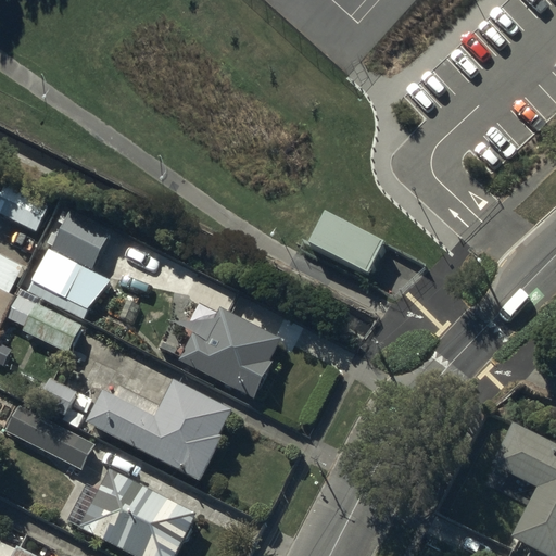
[(50,207),(7,187),(0,200),(0,216),(38,234),(50,207)]
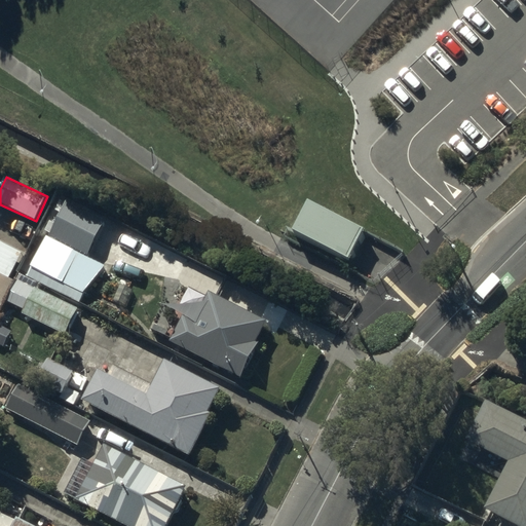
[(291,230),(349,260),(365,229),(306,199),(291,230)]
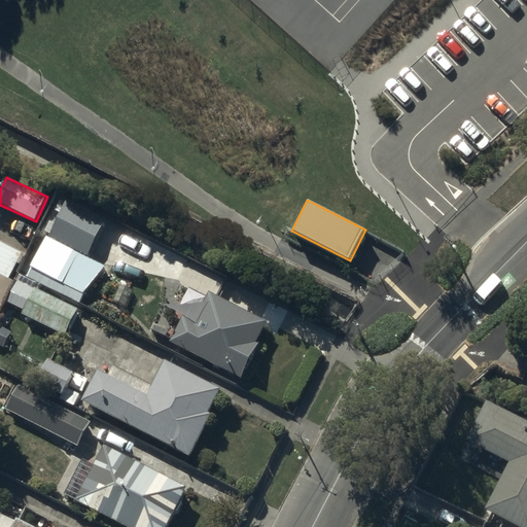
[(103,219),(65,201),(49,234),(86,252),(103,219)]
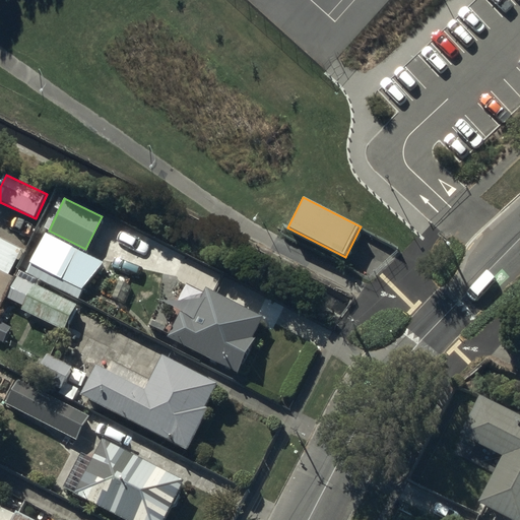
[(102,261),(45,234),(25,269),(78,296),(81,288),(102,261)]
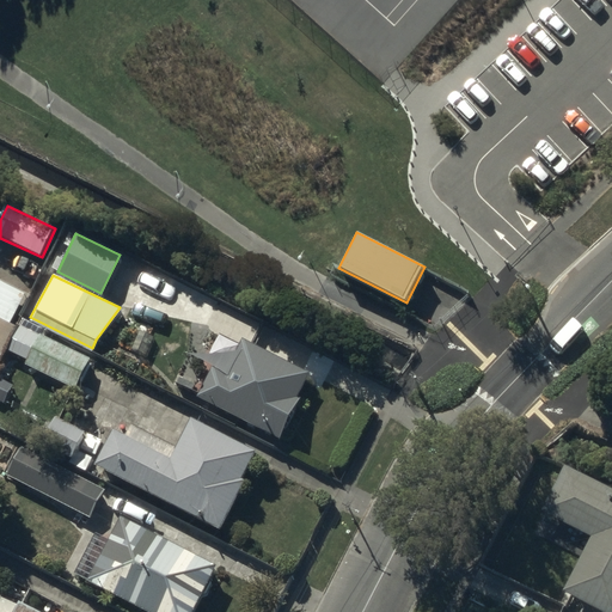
[(0,349),(28,297),(0,282),(0,349)]
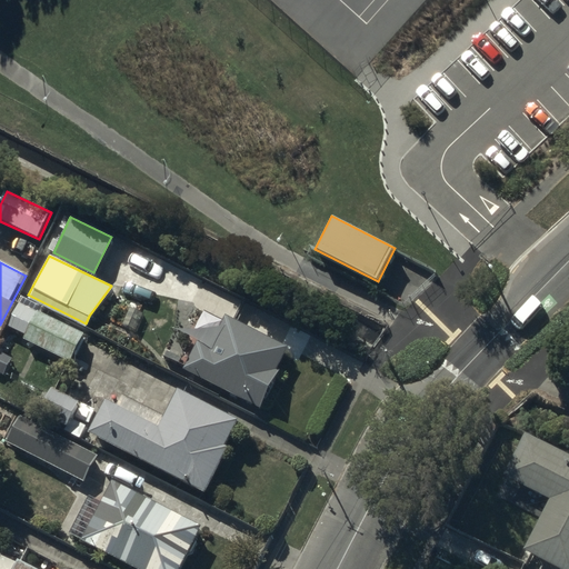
[(142,312),(130,307),(123,322),(135,328),(142,312)]
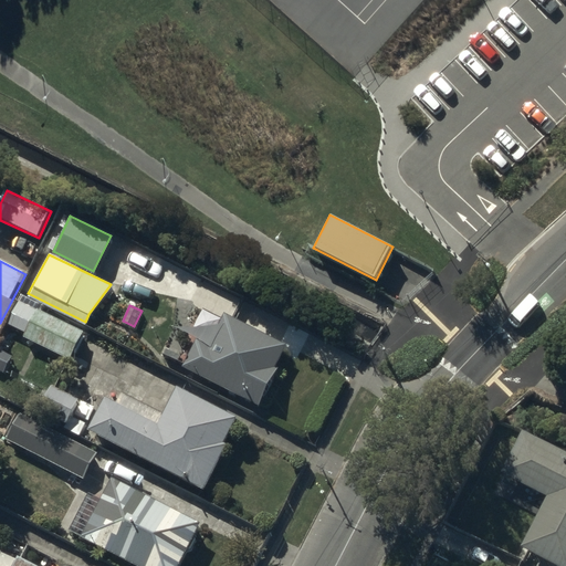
[(84,332),(37,308),(23,336),(70,359),(84,332)]
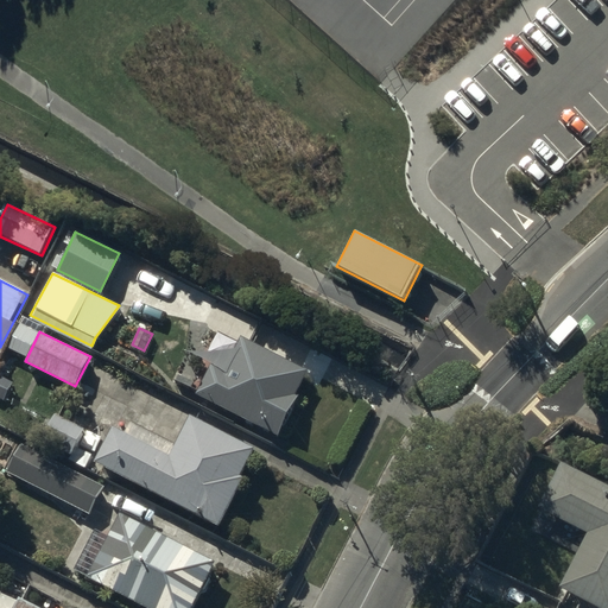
[(309,369),(245,337),(228,369),(211,361),(196,391),(279,432),(298,396),(296,394),(309,369)]
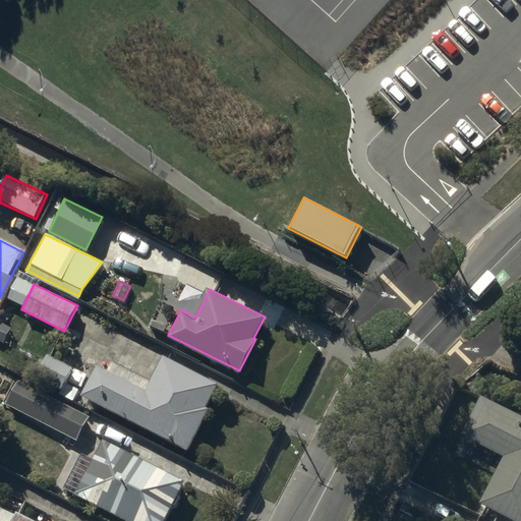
[(70,367),(47,355),(37,378),(60,389),(70,367)]
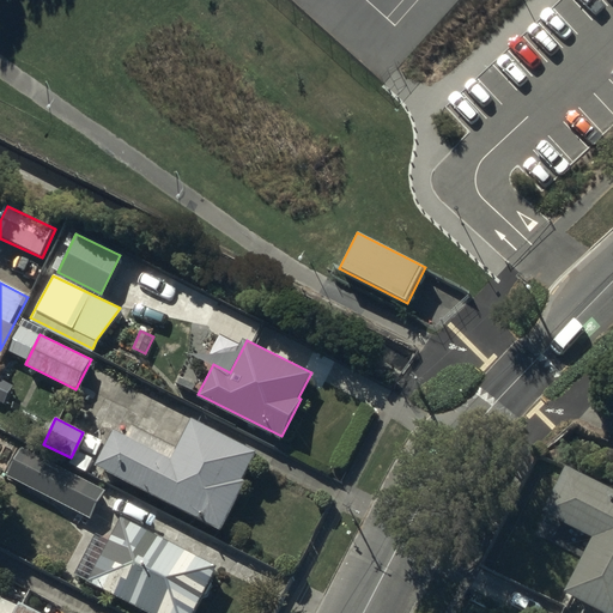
[(170,459),(113,429),(93,465),(219,529),(246,481),(241,479),(255,451),(190,418),(170,459)]
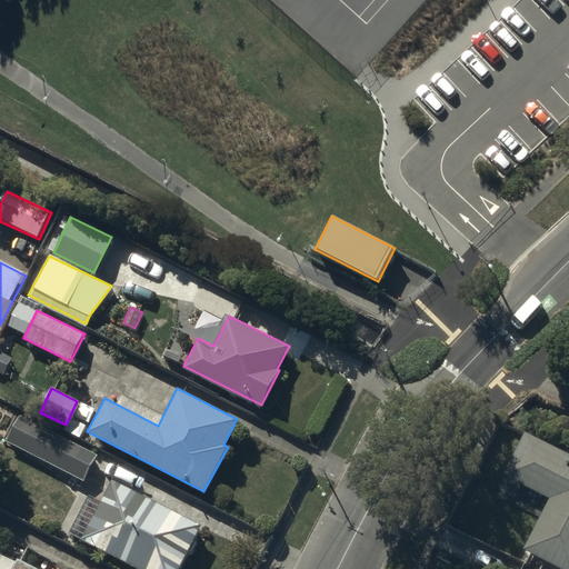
[(96,455),(18,415),(5,440),(81,481),(96,455)]
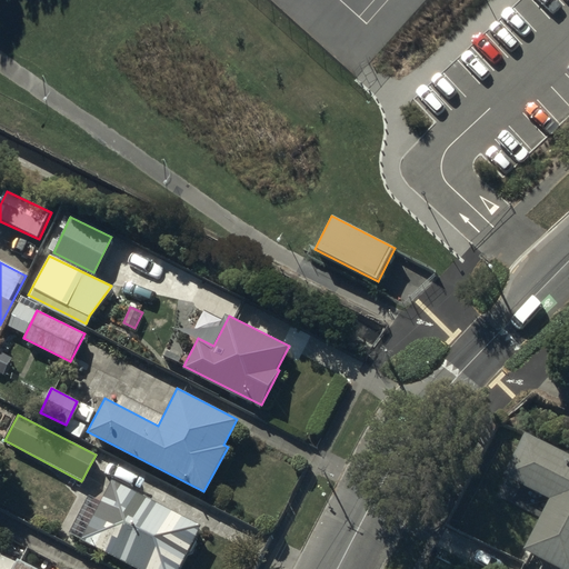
[(568,568),(568,455),(523,432),(502,473),(550,498),(523,550),(561,568),(568,568)]
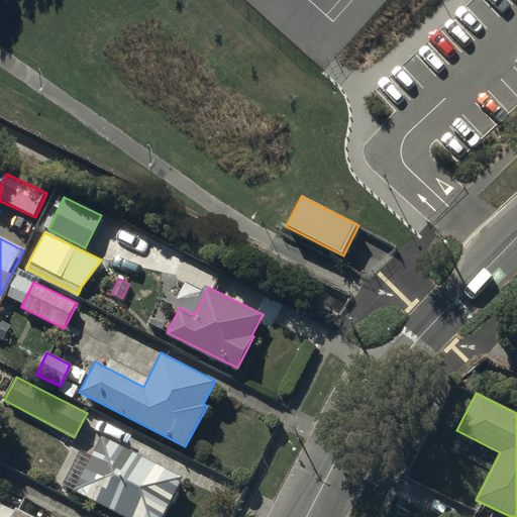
[(160,516),(181,478),(102,436),(73,490),(125,516),(160,516)]
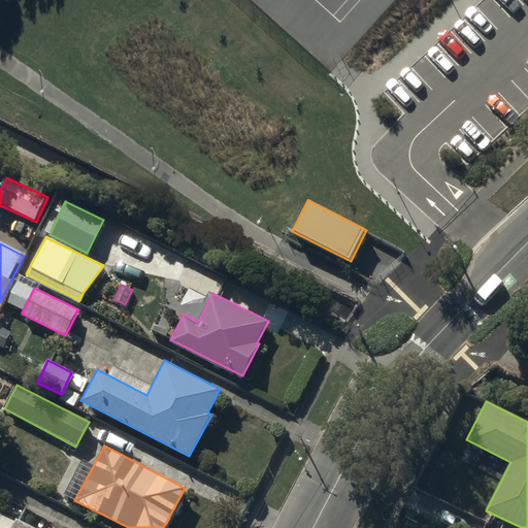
[(35,527),(17,518),(10,527),(35,527)]
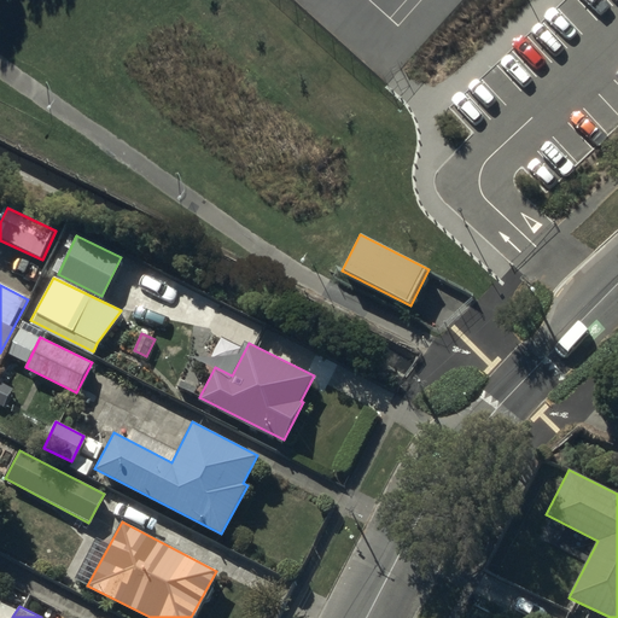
All buildings are outlined.
